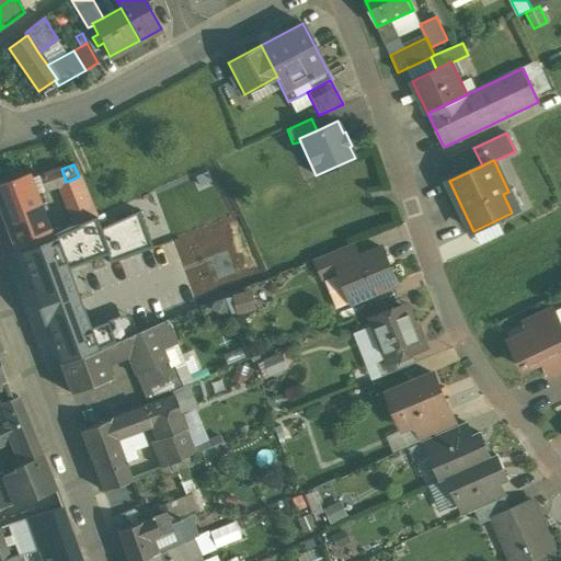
[(61,169),(36,178),(36,176),(27,180),(33,194),(52,189),(57,185),(66,182),(61,169)]
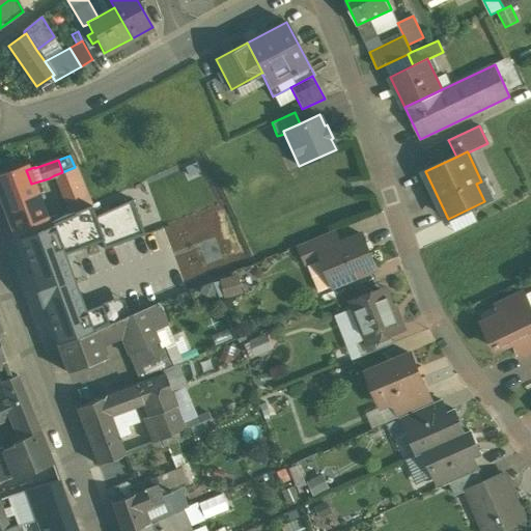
[(26,170),(25,167),(0,175),(0,198),(15,239),(17,239),(38,228),(39,227),(46,224),(31,184),(26,170)]
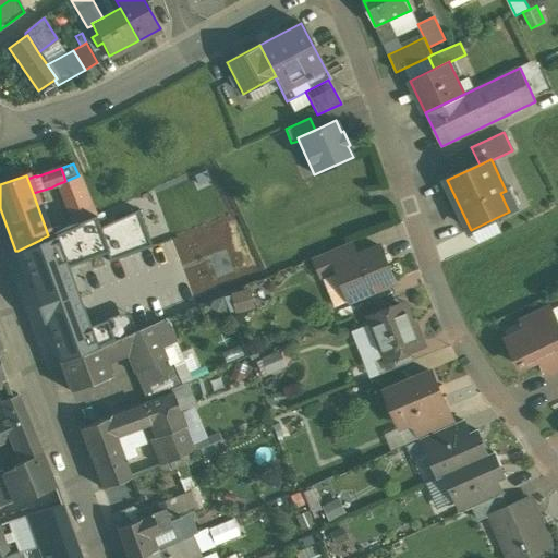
[(95,215),(79,176),(65,181),(57,184),(73,225),(76,223),(95,215)]
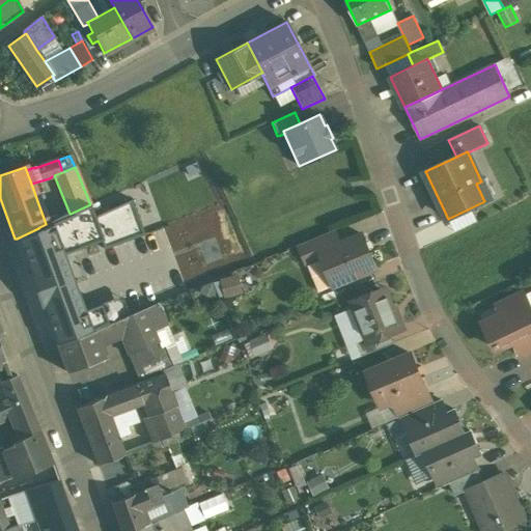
[(132,200),(94,216),(101,240),(104,250),(144,234),(132,200)]
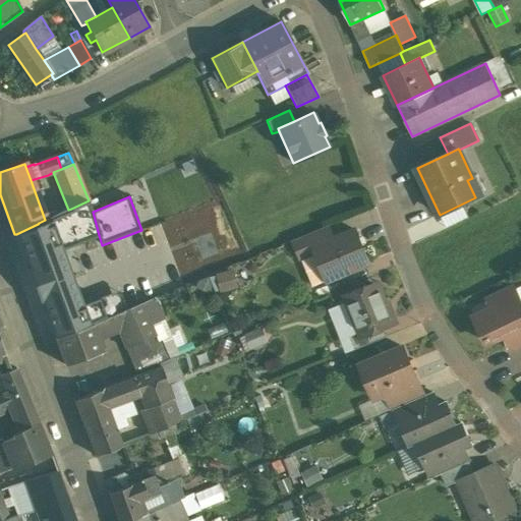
[(63,248),(99,235),(93,212),(89,200),(71,209),(71,210),(51,220),(63,248)]
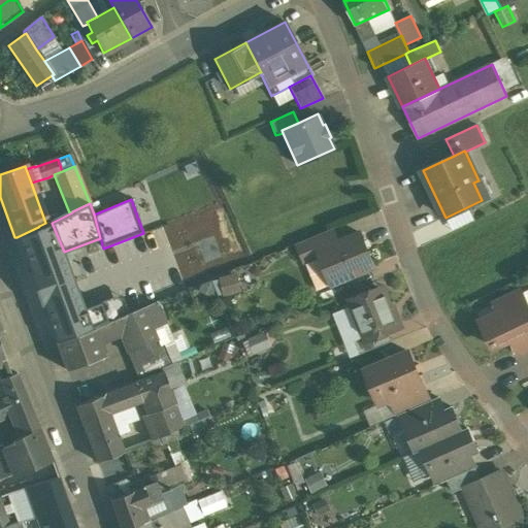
[(78,293),(64,252),(52,223),(39,228),(38,227),(17,237),(41,305),(78,293)]
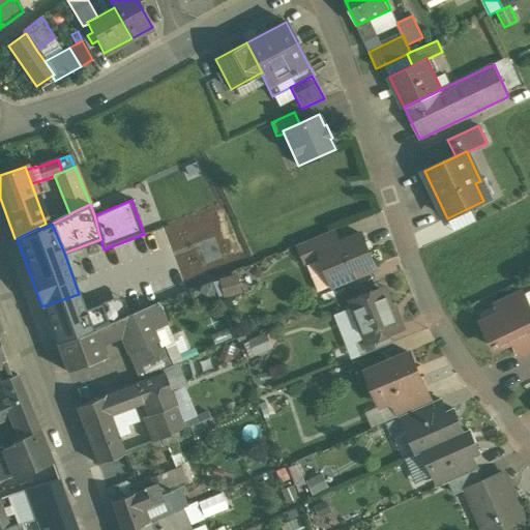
[(333,230),(298,244),(307,265),(322,259),(320,253),(339,244),(339,243),(333,230)]
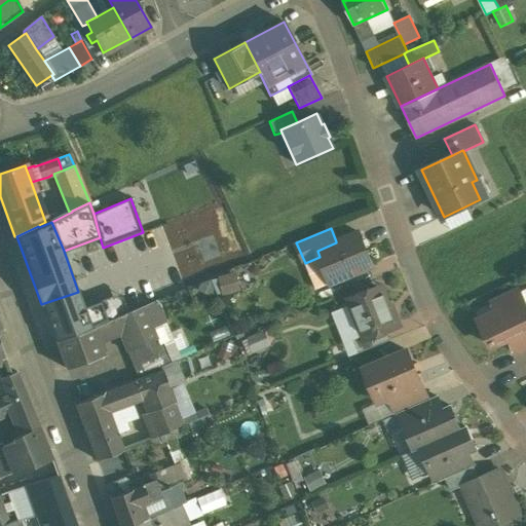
[(359,232),(336,241),(336,242),(317,251),(320,257),(331,283),(373,266),(359,232)]
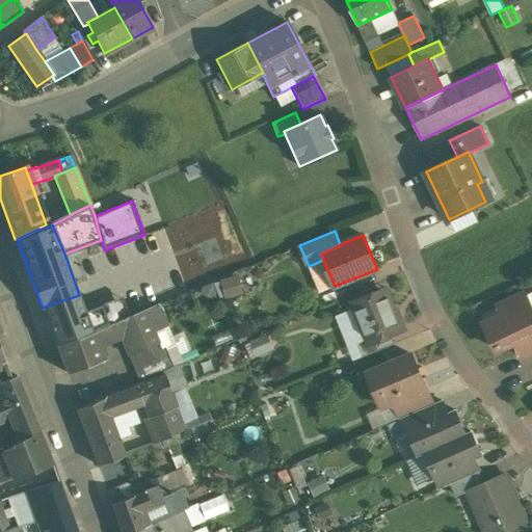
[(323,260),(309,266),(319,292),(335,286),(323,260)]
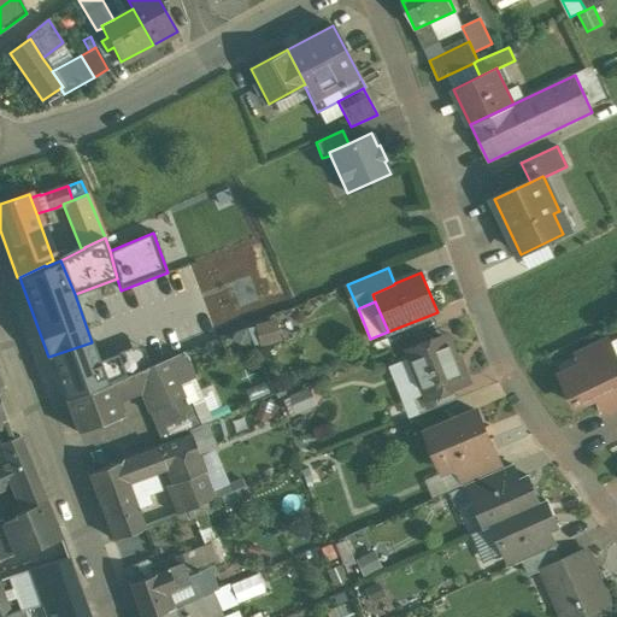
[(253,322),(257,342),(282,339),(280,318),(253,322)]
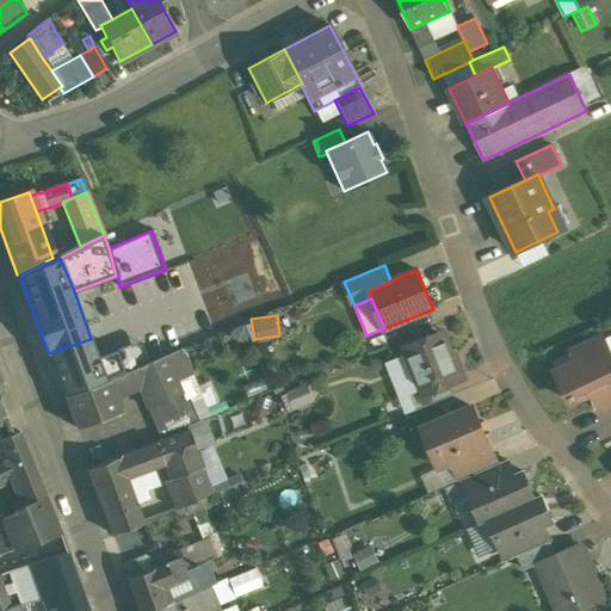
[(444,335),(406,351),(421,389),(423,392),(449,381),(460,377),(444,335)]
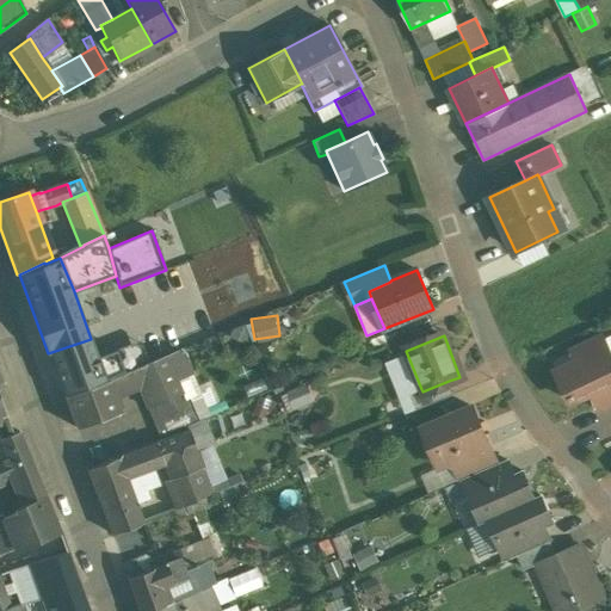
[(610,357),(602,338),(573,352),(578,362),(556,372),(571,401),(592,392),(600,409),(610,403),(610,357)]
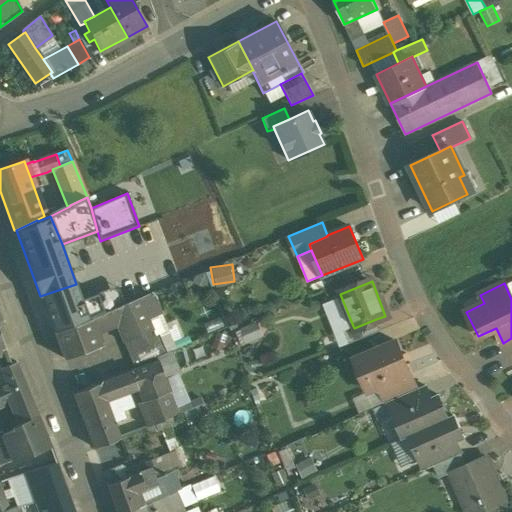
[(43,304),(46,311),(82,298),(79,291),(76,284),(40,296),(43,304)]
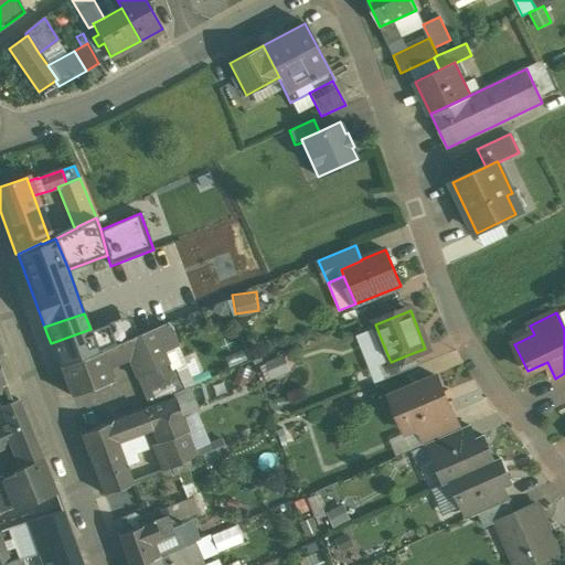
[(107,323),(91,329),(51,343),(59,365),(99,350),(115,344),(107,323)]
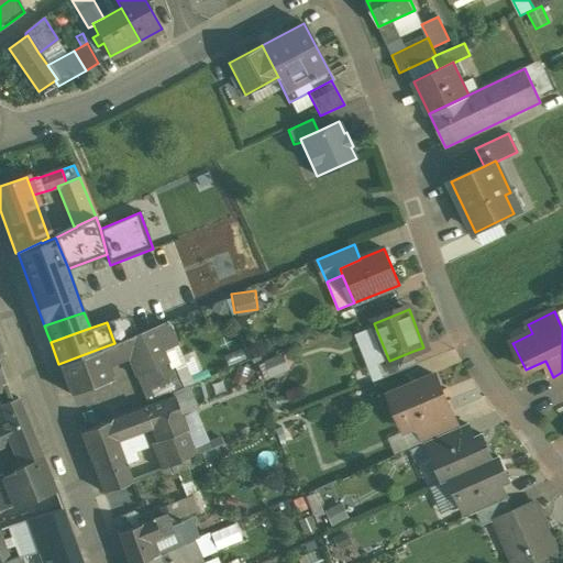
[(143,331),(140,332),(148,356),(175,345),(165,322),(143,331)]
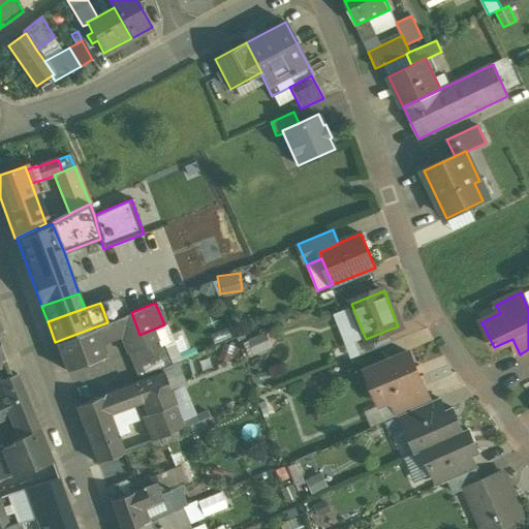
[(107,322),(93,328),(97,338),(101,336),(107,338),(119,334),(128,353),(145,346),(139,335),(131,312),(107,322)]
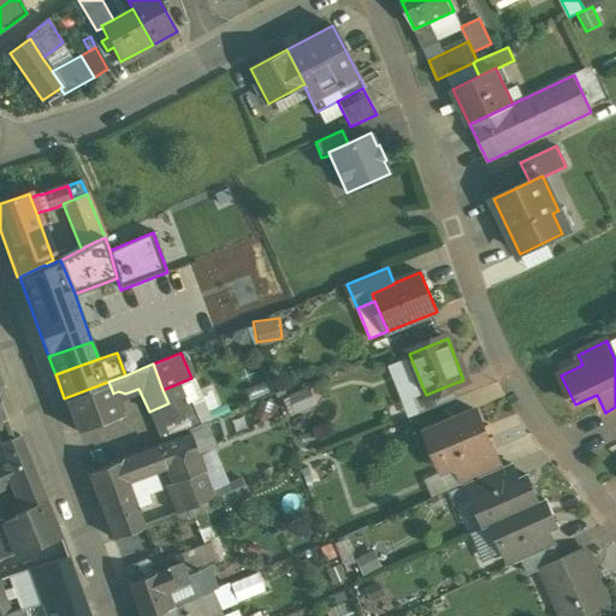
[(108,381),(64,398),(77,431),(122,415),(113,394),(108,381)]
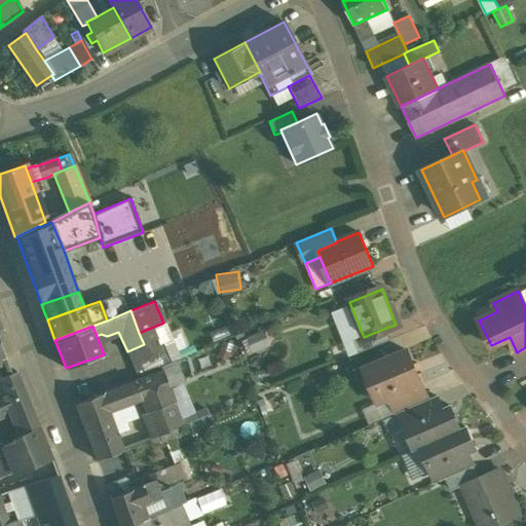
[(386,328),(364,337),(363,335),(351,339),(357,353),(390,340),(386,328)]
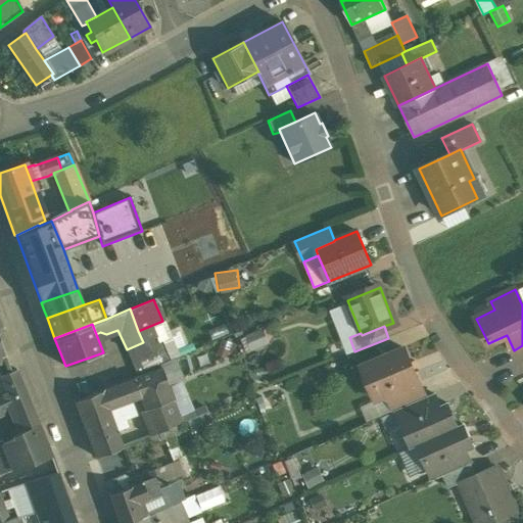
[(264,328),(244,335),(250,348),(269,341),(264,328)]
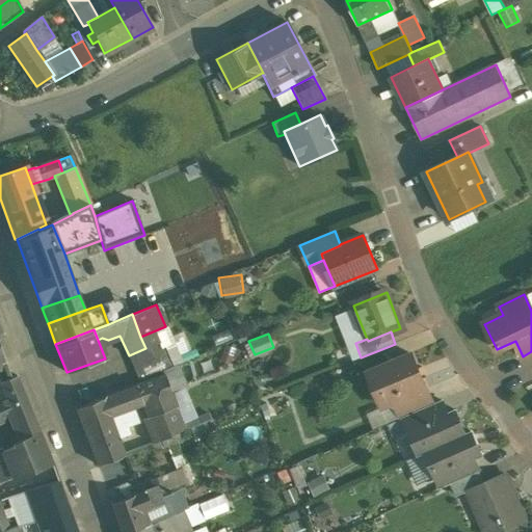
[(145,348),(129,355),(138,380),(173,366),(163,341),(145,348)]
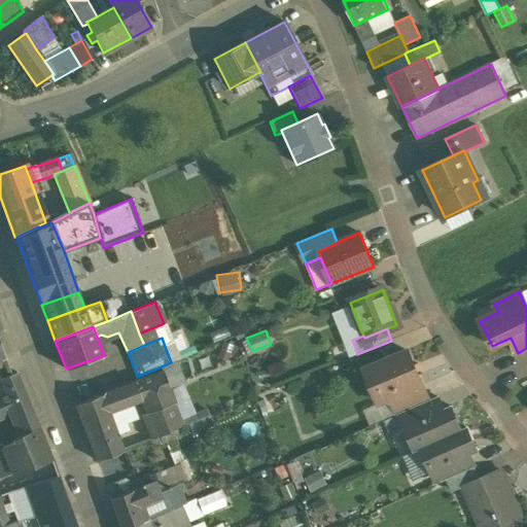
[(408,351),(375,364),(379,375),(374,385),(382,402),(390,398),(420,386),(422,385),(408,351)]
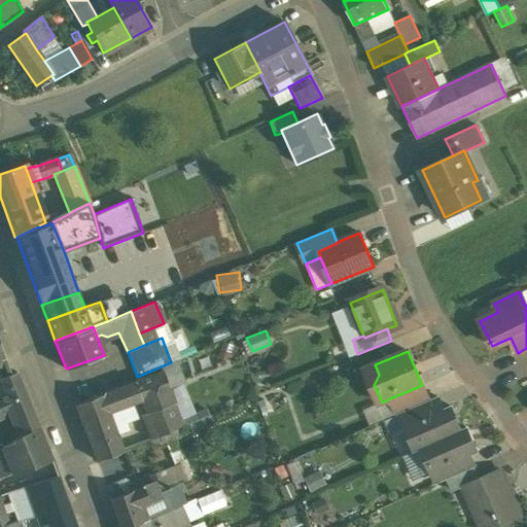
[(8,376),(3,359),(0,359),(0,378),(0,379),(8,376)]
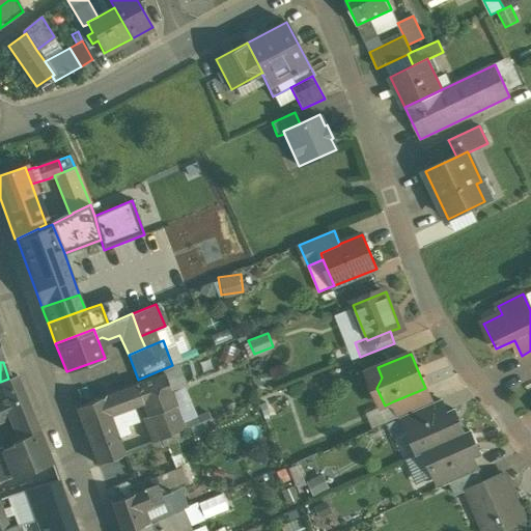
[(163,374),(136,385),(137,386),(143,402),(170,392),(163,374)]
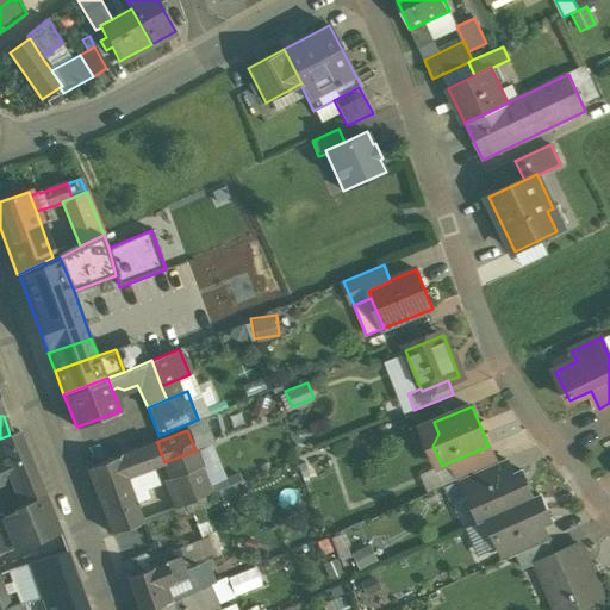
[(10,435),(0,439),(8,456),(0,460),(0,480),(16,474),(26,503),(45,496),(18,431),(10,435)]
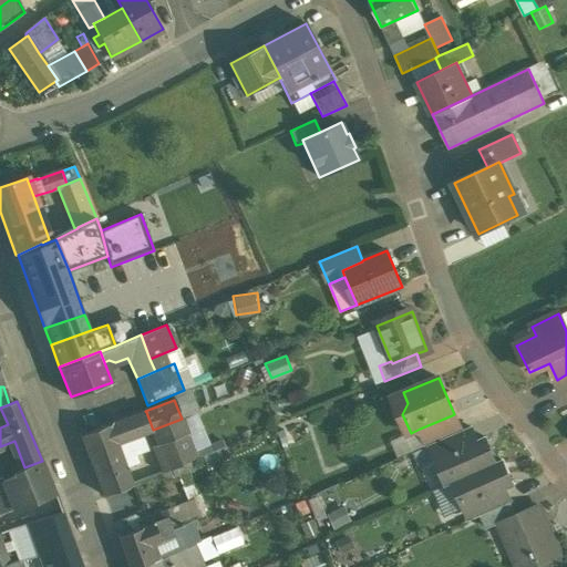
[(146,412),(131,418),(136,436),(153,430),(146,412)]
